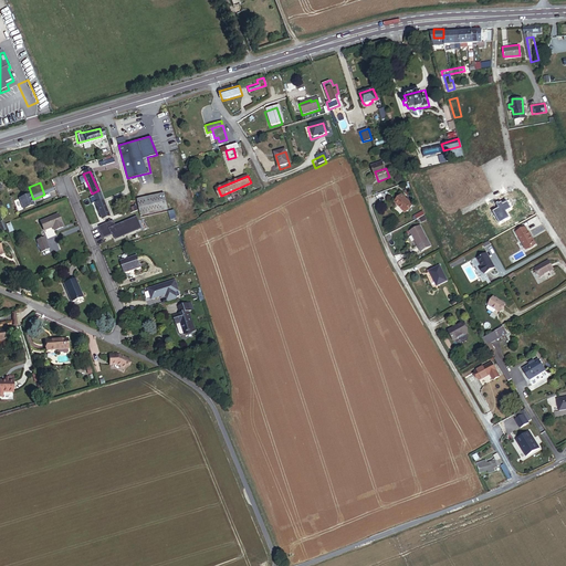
[(107,212),(98,190),(92,194),(90,195),(92,200),(93,199),(100,216),(107,212)]
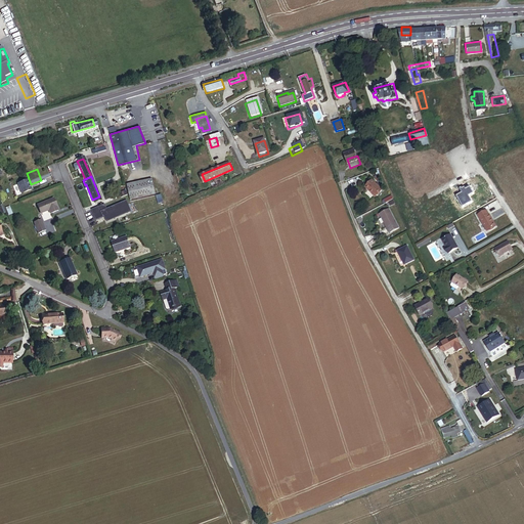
[(151,176),(126,183),(131,199),(156,191),(151,176)]
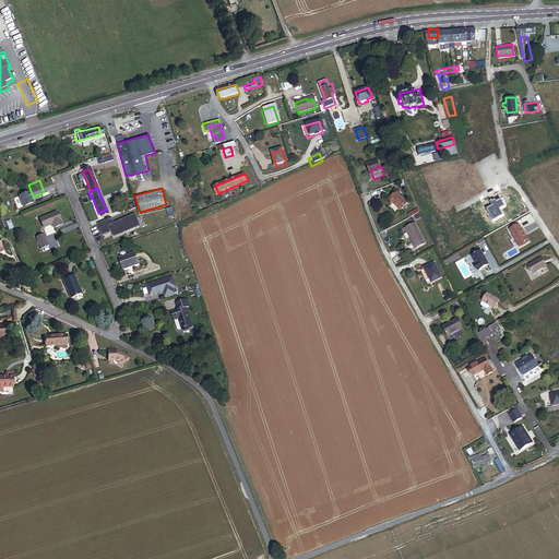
[(18,194),(22,205),(34,200),(28,189),(18,194)]
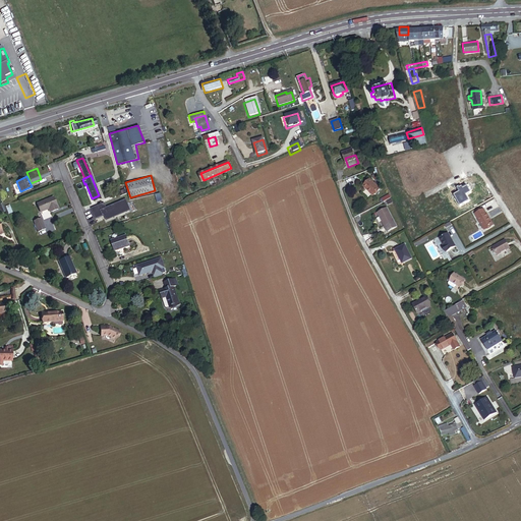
[(383,192),(380,189),(382,187),(380,185),(378,187),(375,184),(368,190),(375,199),(383,192)]
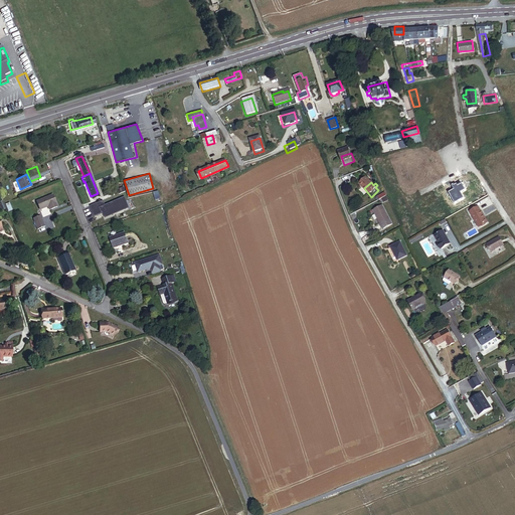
[(53,192),(36,199),(40,208),(48,205),(49,208),(58,204),(53,192)]
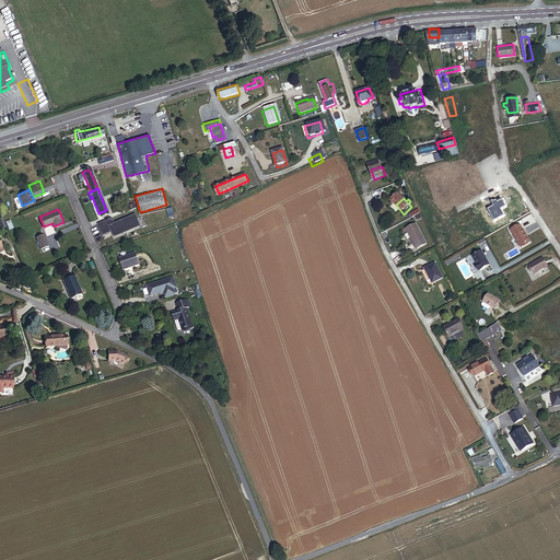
[(423,214),(421,214),(420,210),(416,211),(418,217),(415,218),(416,221),(419,220),(424,217),(423,214)]
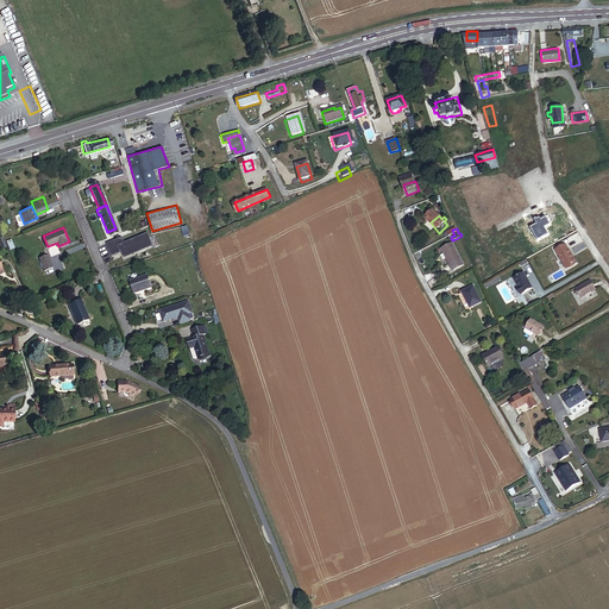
[(121,251),(123,256),(152,245),(148,232),(124,240),(123,237),(106,243),(111,255),(121,251)]
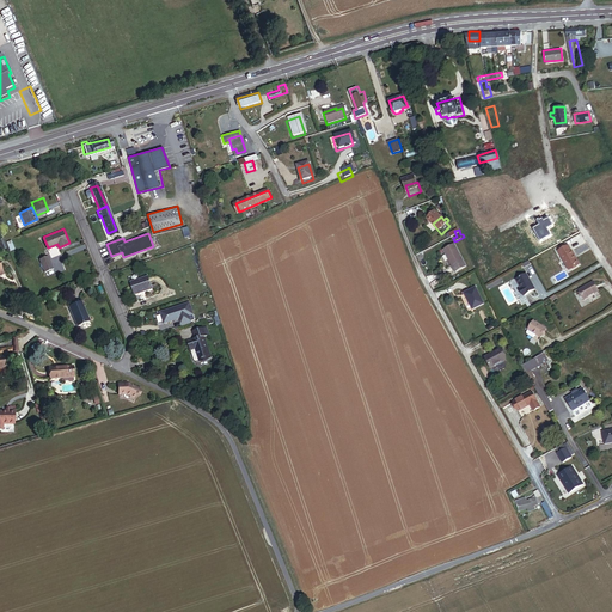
[(460,248),(448,254),(454,263),(456,263),(461,276),(472,270),(460,248)]
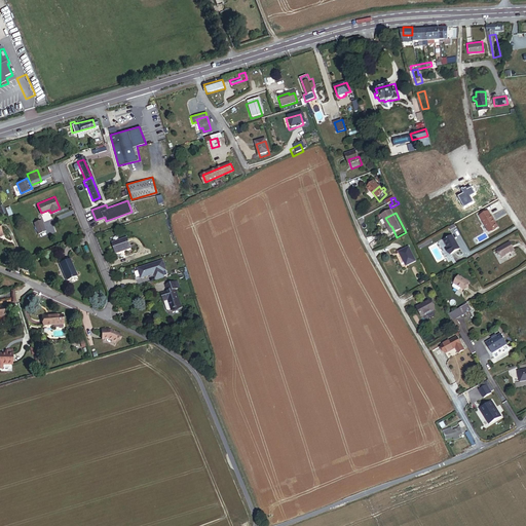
[(485,219),(484,220),(493,236),(501,232),(497,224),(498,224),(495,220),(492,216),(491,216),(485,219)]
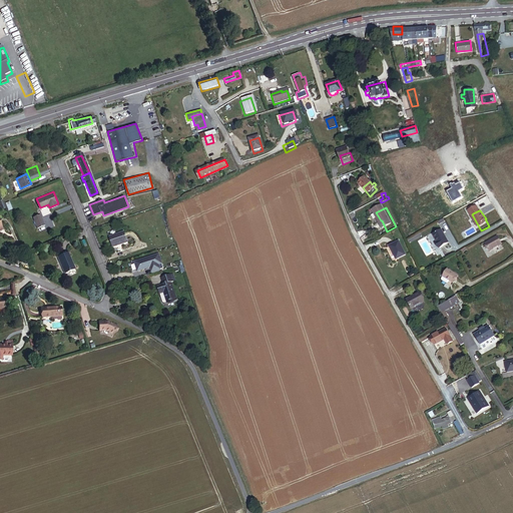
[(45,223),(42,216),(35,219),(38,226),(45,223)]
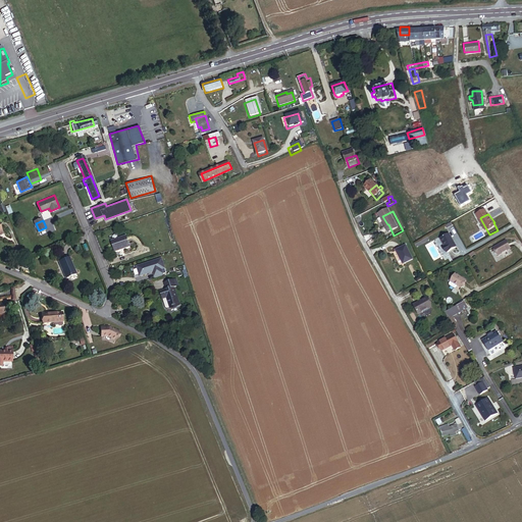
[(127,235),(112,240),(115,251),(131,246),(127,235)]
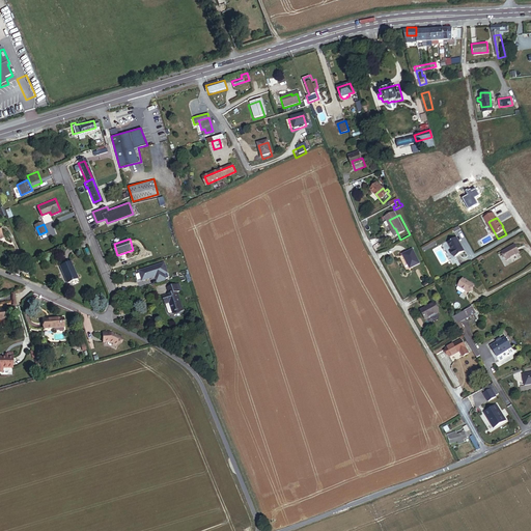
[(460,241),(452,246),(456,254),(456,255),(458,259),(468,254),(460,241)]
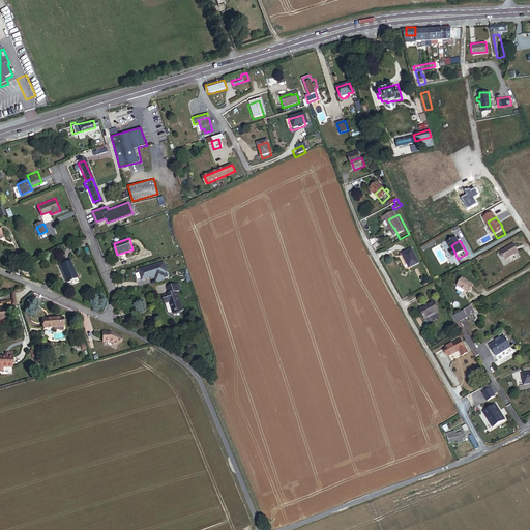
[(507,256),(511,265),(524,258),(520,249),(507,256)]
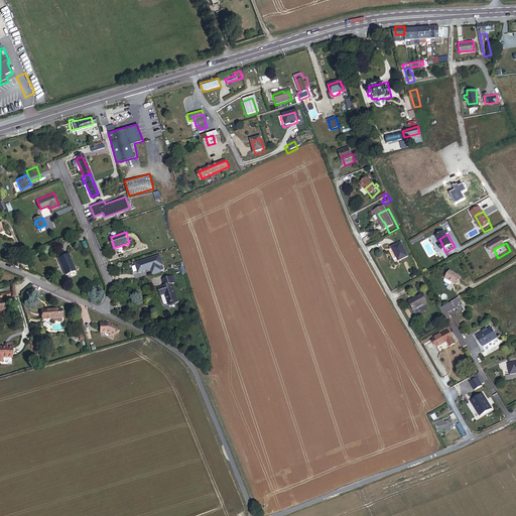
[(402,265),(412,259),(405,246),(395,252),(402,265)]
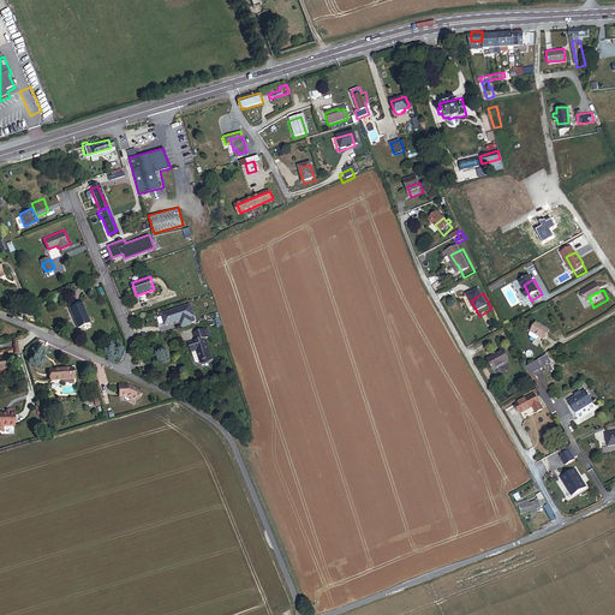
[(89,317),(81,298),(69,303),(77,323),(89,317)]
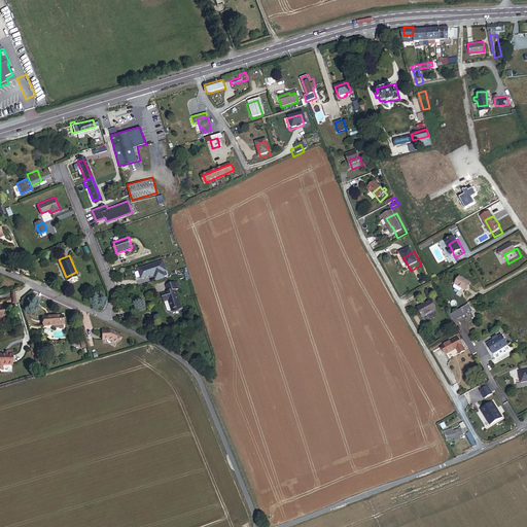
[(170,266),(167,256),(142,265),(145,275),(159,270),(161,277),(168,275),(166,268),(170,266)]
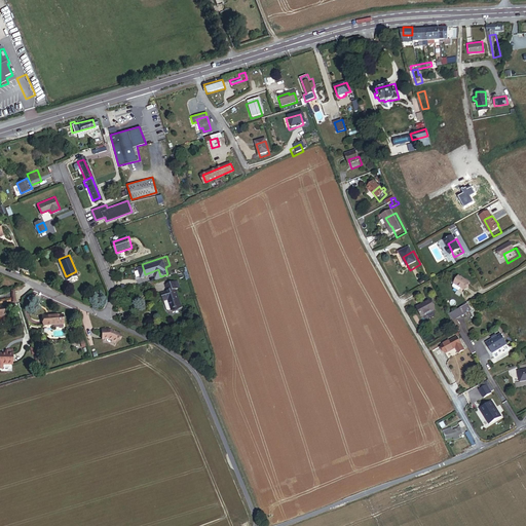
[(465,291),(468,293),(474,285),(462,277),(456,288),(457,291),(462,294),(464,293),(465,291)]
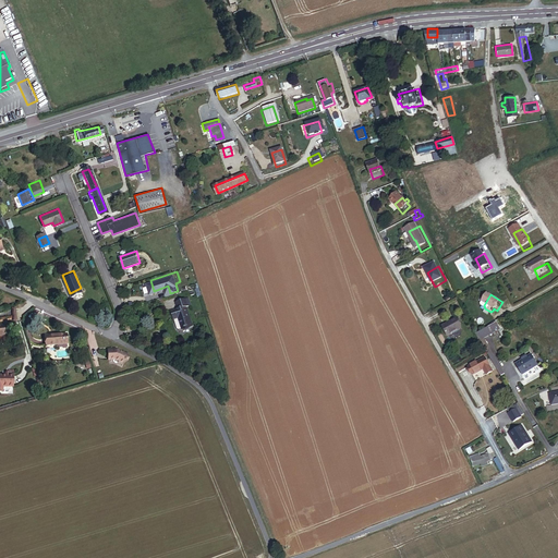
[(174,319),(178,328),(181,329),(193,326),(186,306),(192,305),(190,298),(177,302),(178,308),(173,310),(177,319),(174,319)]
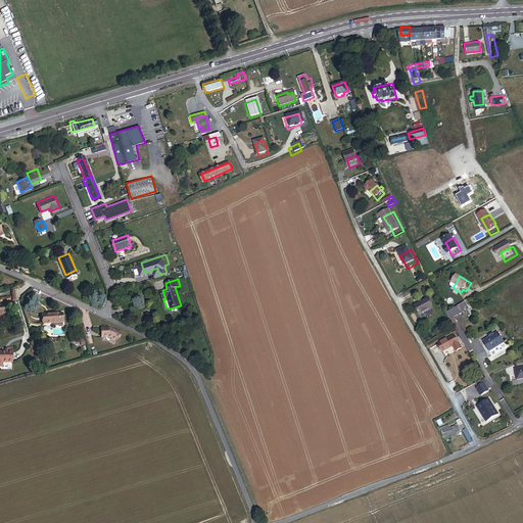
[(419,303),(424,312),(436,304),(432,296),(419,303)]
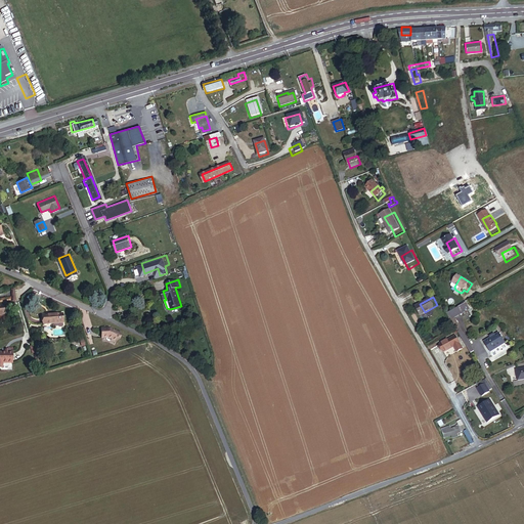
[(455,322),(460,320),(471,314),(478,310),(474,303),(451,315),(455,322)]
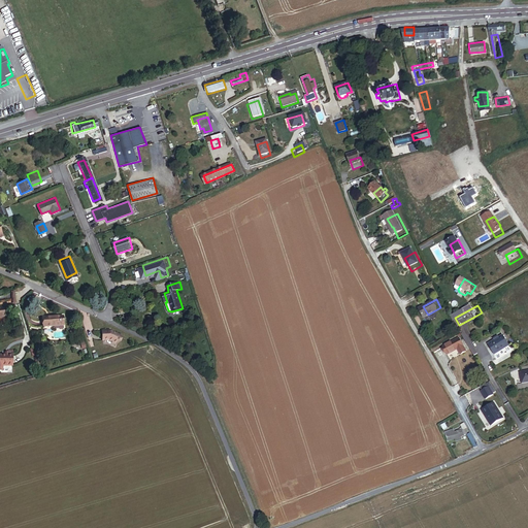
[(56,314),(40,318),(43,328),(59,324),(56,314)]
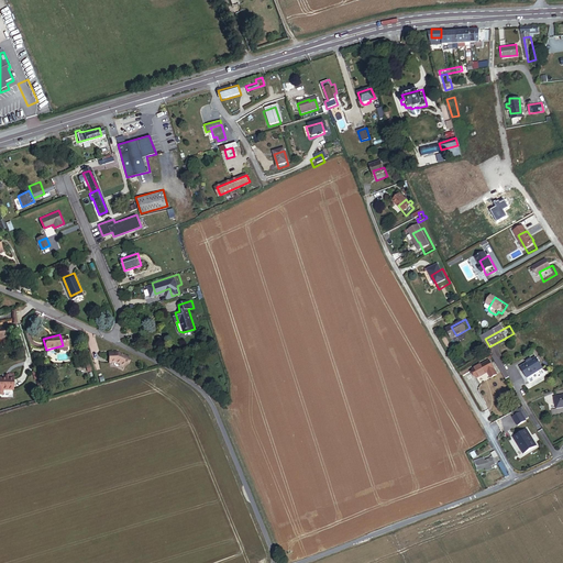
[(497,359),(500,356),(494,344),(489,346),(497,359)]
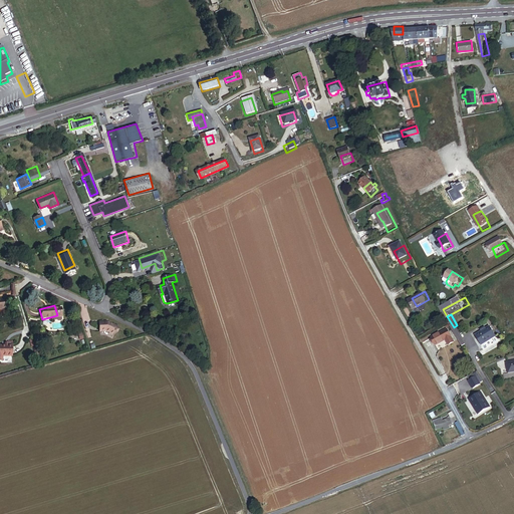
[(106,321),(97,322),(98,331),(104,330),(111,334),(115,326),(106,321)]
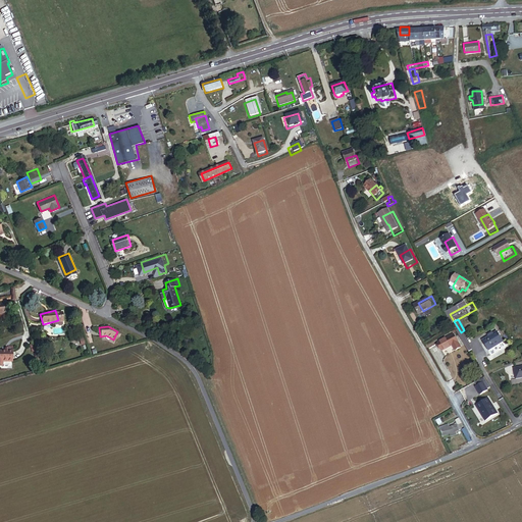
[(474,355),(476,353),(464,330),(461,332),(474,355)]
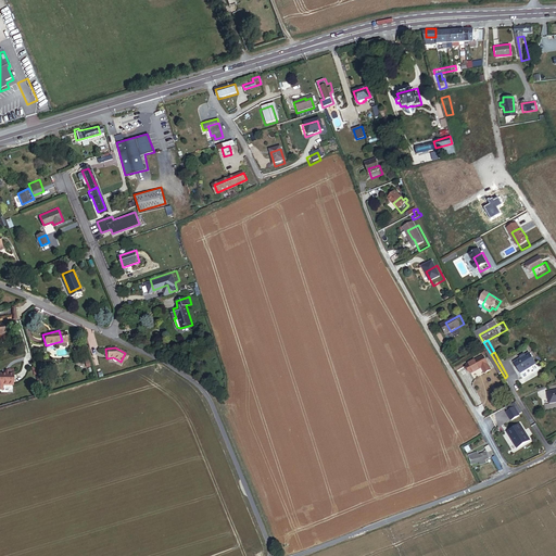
[(491,375),(496,371),(488,357),(472,367),(477,375),(488,369),(491,375)]
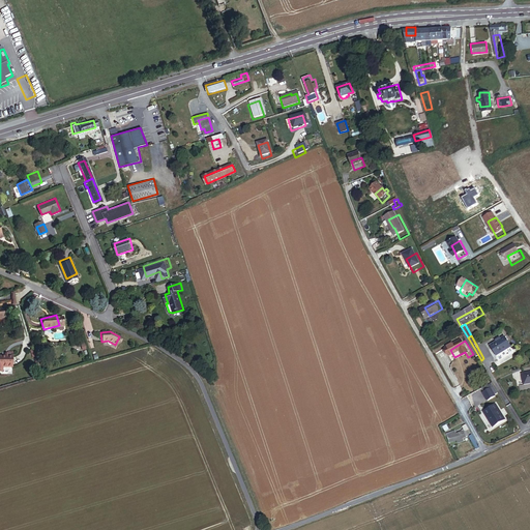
[(502,359),(518,351),(511,341),(506,344),(502,346),(497,349),(502,359)]
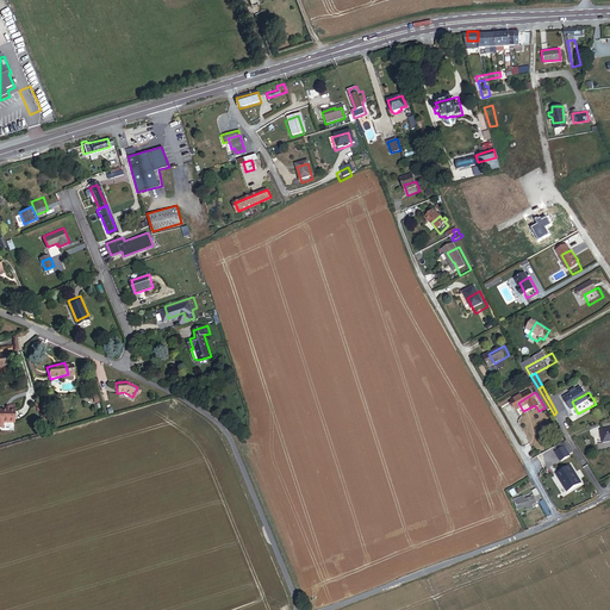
[(609,425),(599,429),(602,443),(609,441),(609,425)]
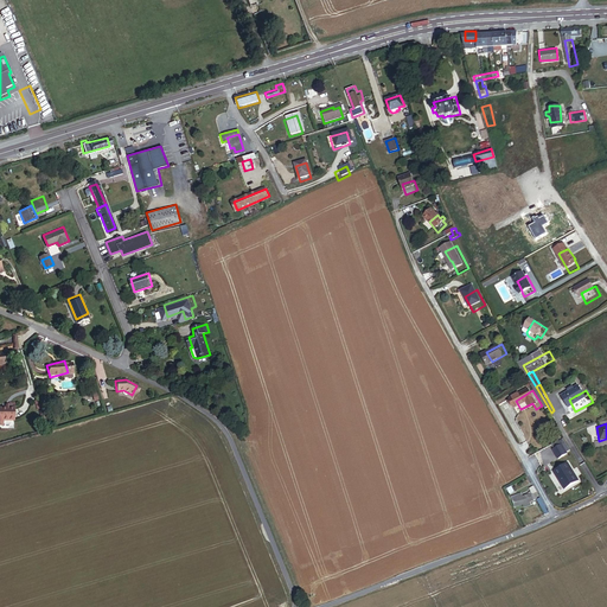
[(551,449),(557,458),(567,451),(561,442),(551,449)]
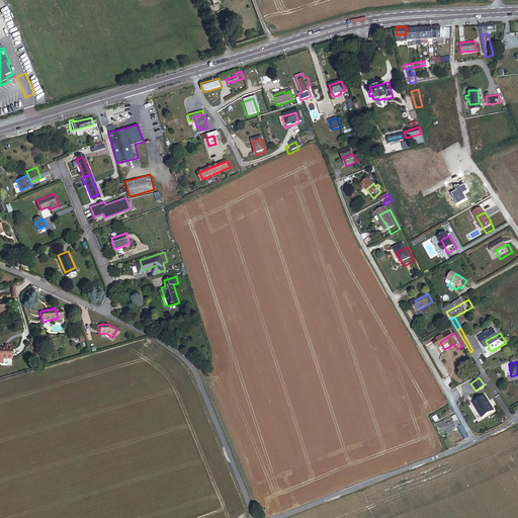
[(493,393),(489,396),(493,402),(494,402),(495,404),(488,409),(491,416),(503,409),(497,399),(497,400),(493,393)]
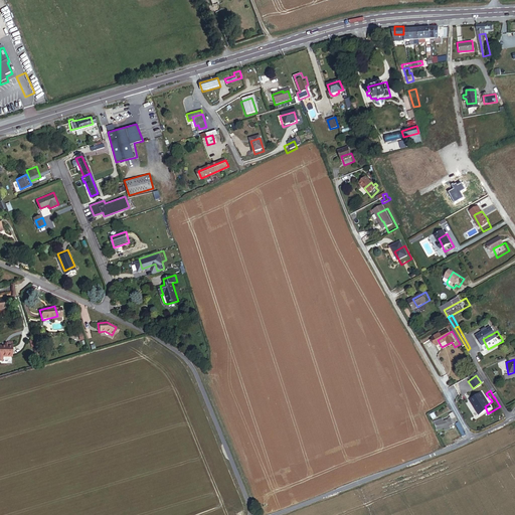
[(445,422),(437,425),(439,434),(446,432),(447,434),(456,431),(455,428),(460,426),(458,420),(460,419),(457,414),(452,416),(453,419),(451,419),(451,420),(449,421),(449,422),(445,423),(445,422)]
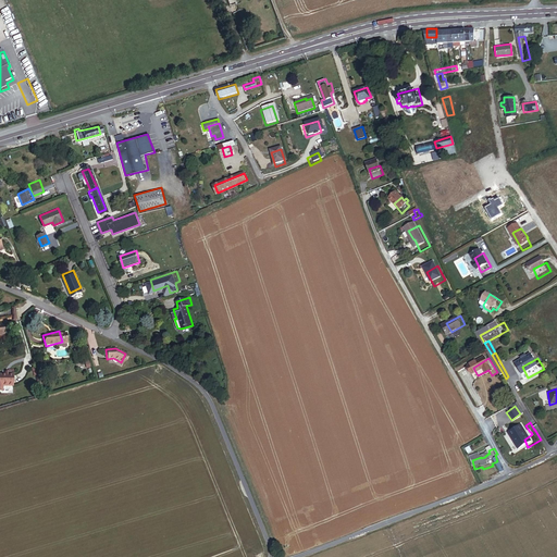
[(505,474),(508,472),(500,460),(497,461),(505,474)]
